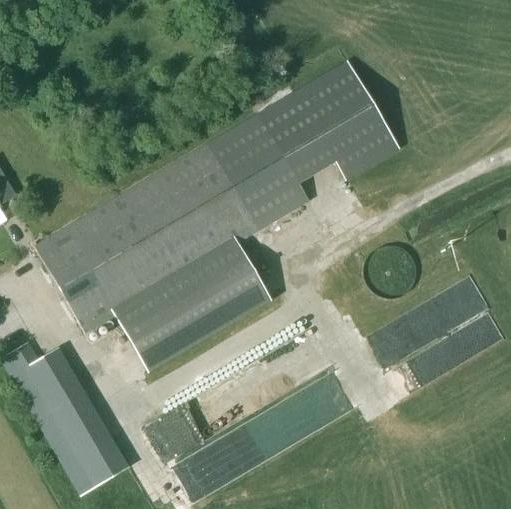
[(273,298),(239,241),(309,200),(300,185),(337,163),(346,178),(399,146),(347,58),(33,244),(86,332),(116,314),(150,371),(273,298)]
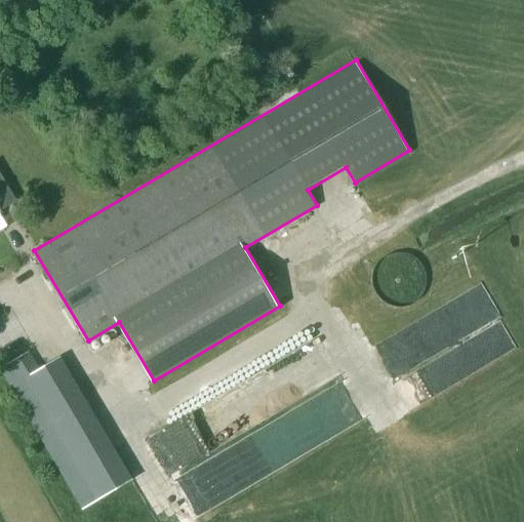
[(0,206),(14,198),(0,175),(0,206)]
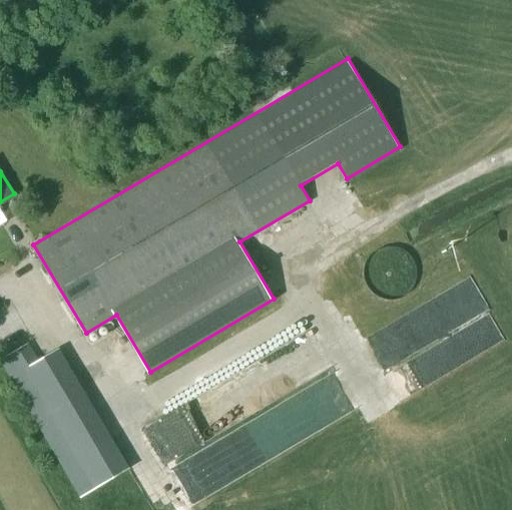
[(476,277),(370,327),(386,362),(493,312),(476,277)]
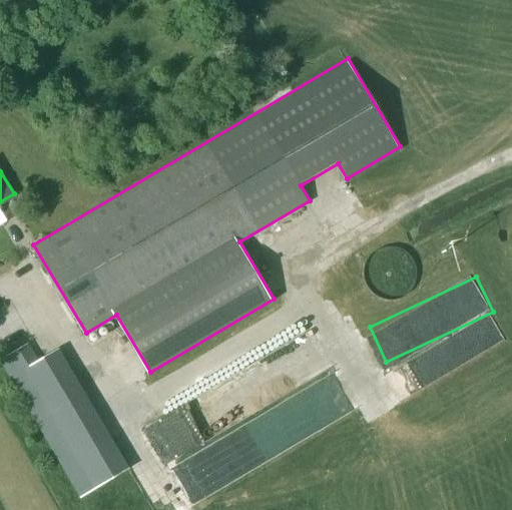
[(28,341),(0,357),(80,495),(130,466),(59,345),(38,358),(28,341)]
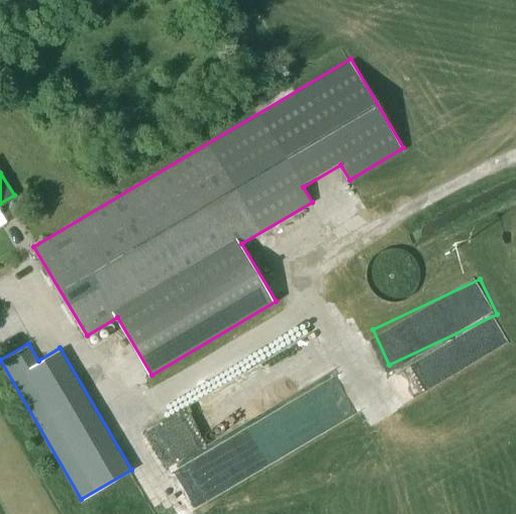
[(214,494),(343,433),(331,407),(202,468),(214,494)]
